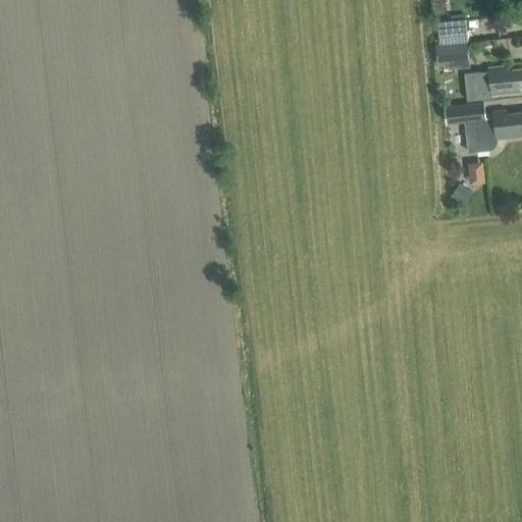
[(438,44),(467,41),(465,19),(437,21),(438,44)]
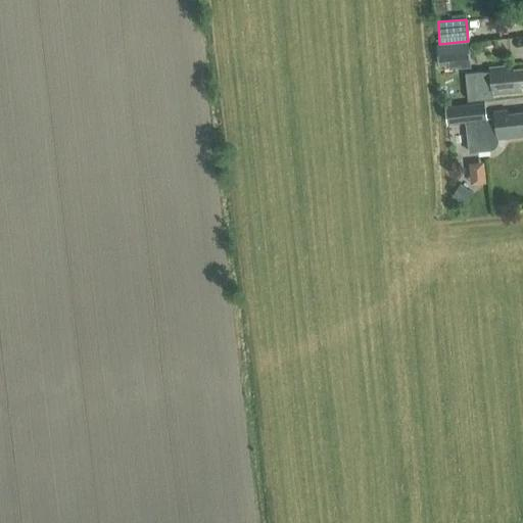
[(469,57),(468,41),(439,44),(436,44),(438,60),(469,57)]
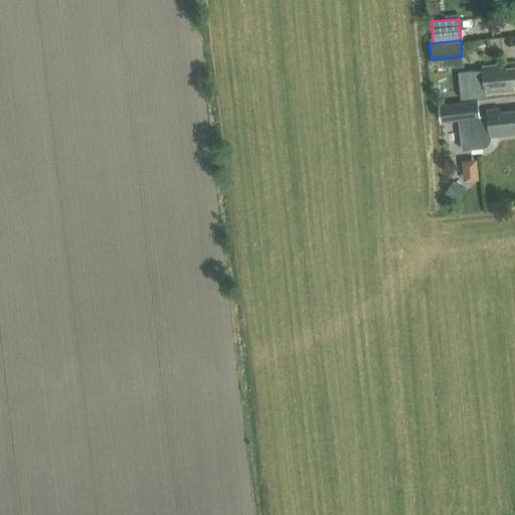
[(514,86),(514,67),(504,69),(503,64),(481,67),(481,70),(458,73),(461,100),(484,97),(484,96),(512,93),(511,87),(514,86)]
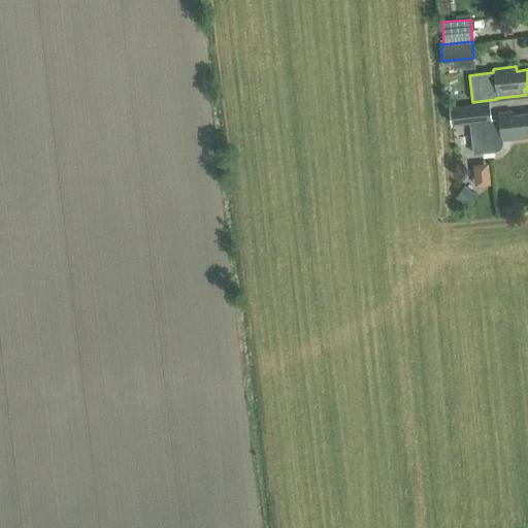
[(490,103),(464,105),(450,107),(451,123),(469,121),(472,150),(496,147),(498,146),(499,145),(499,144),(500,143),(501,142),(501,141),(501,140),(527,136),(527,111),(512,114),(510,110),(497,111),(498,119),(491,119),(490,103)]
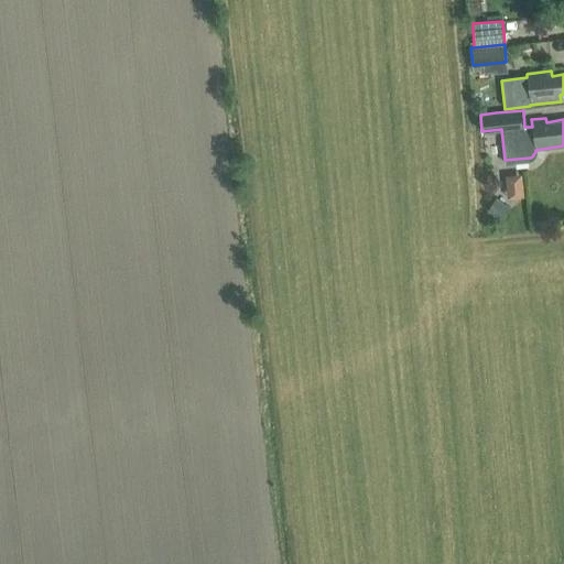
[(503,177),(505,195),(521,194),(520,176),(503,177)]
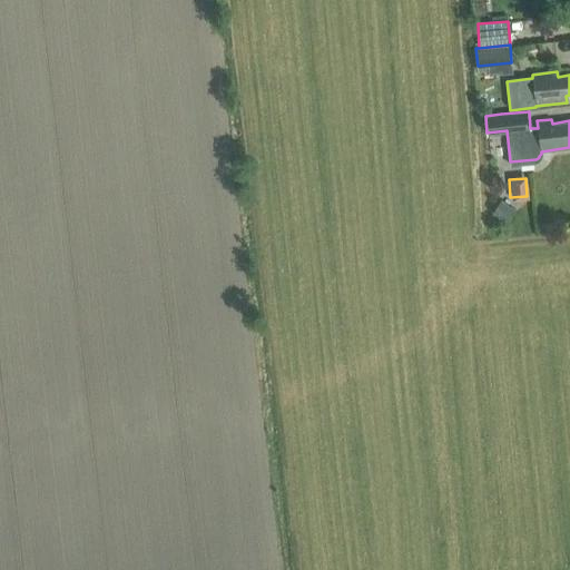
[(516,209),(502,200),(493,213),(507,223),(516,209)]
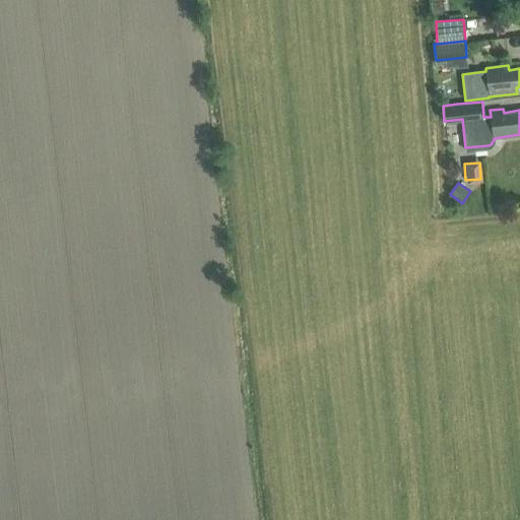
All buildings are outlined.
